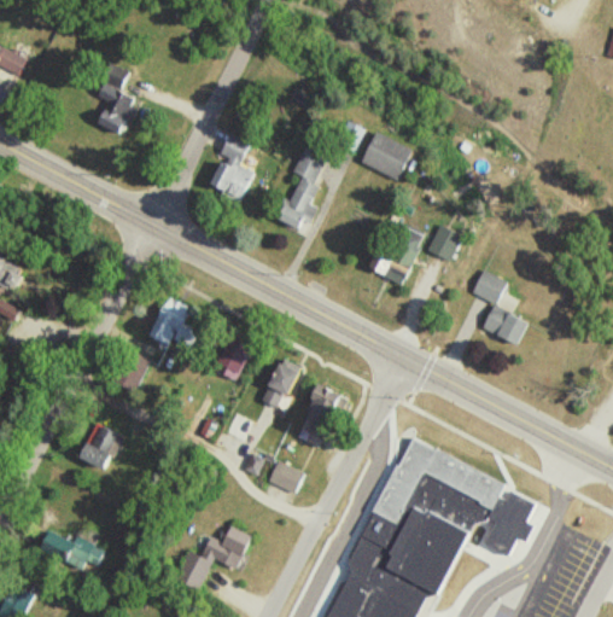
[(25,58),(0,45),(0,73),(15,80),(25,58)]
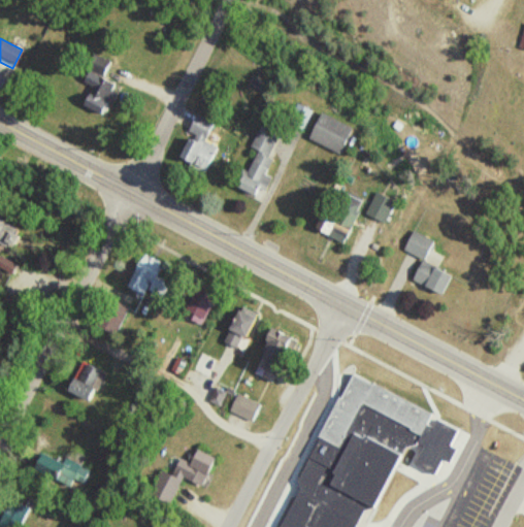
[(84,105),(103,112),(115,83),(102,77),(106,66),(91,61),(84,81),(91,85),(84,105)]
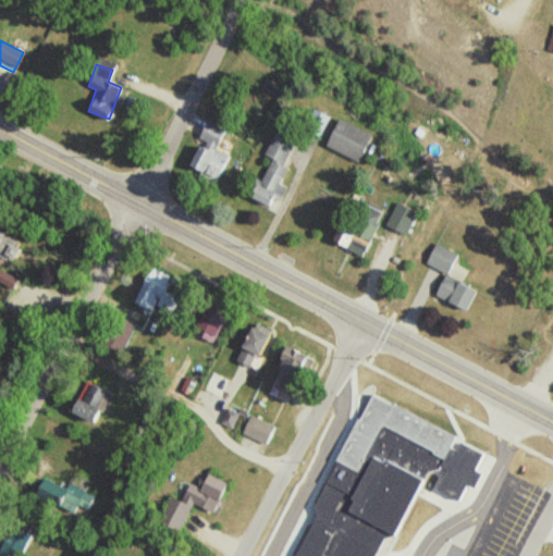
[(327,145),(359,162),(375,135),(341,118),(327,145)]
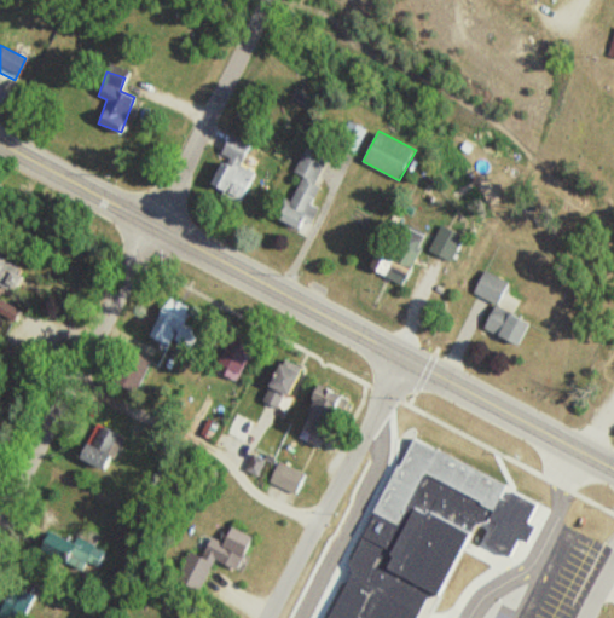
[(249,140),(229,132),(209,186),(243,200),(254,171),(239,166),(249,140)]
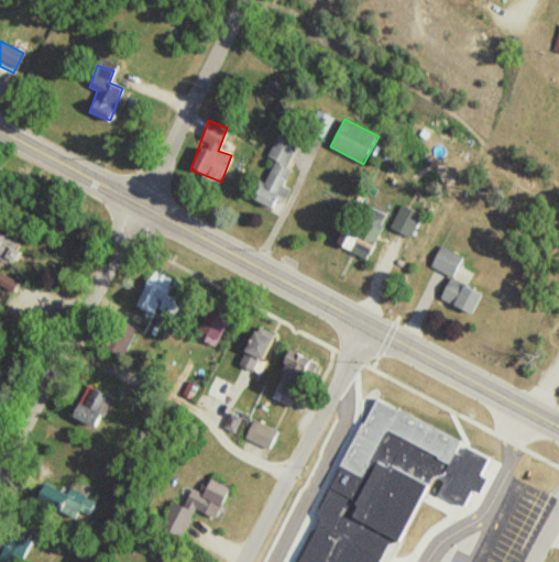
[(285,167),(297,141),(276,132),(266,155),(273,158),(255,199),(276,209),(286,187),(282,185),(289,168),(285,167)]
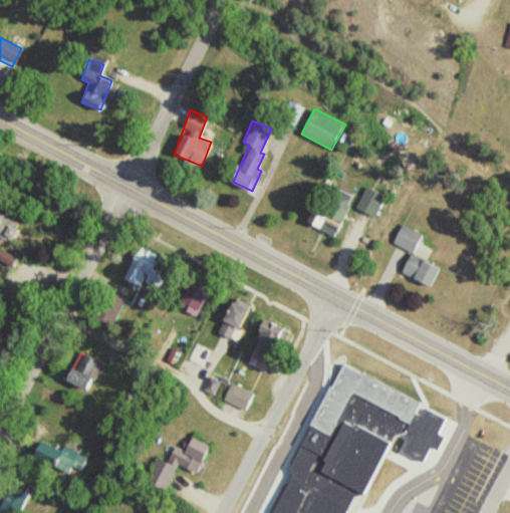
[(306,224),(336,235),(351,193),(332,186),(328,198),(317,194),(306,224)]
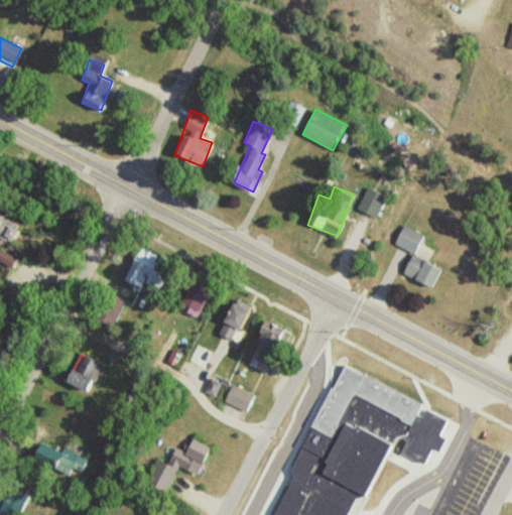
[(376,216),(385,196),(368,187),(359,208),(376,216)]
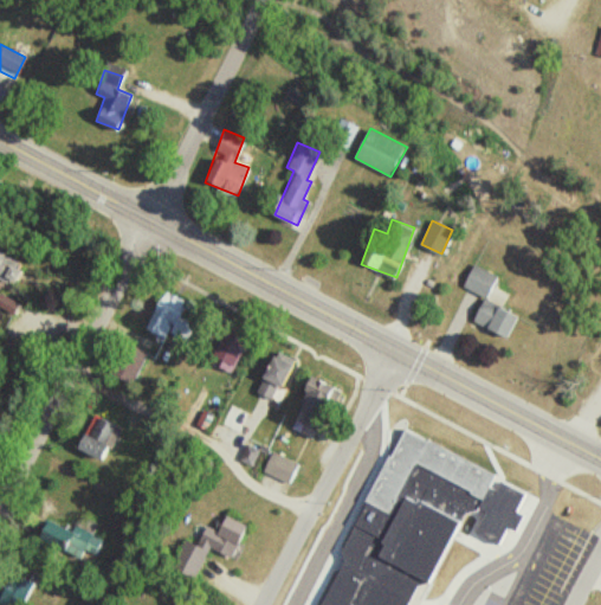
[(0,277),(20,287),(30,263),(0,250),(0,277)]
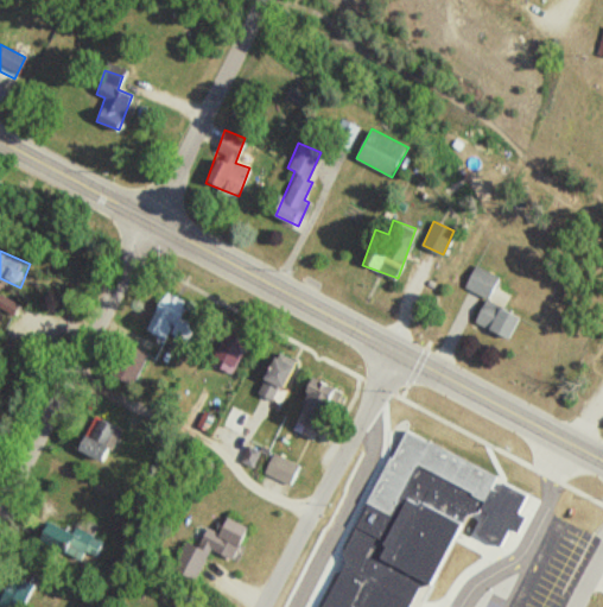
[(499,278),(475,265),(463,286),(487,299),(499,278)]
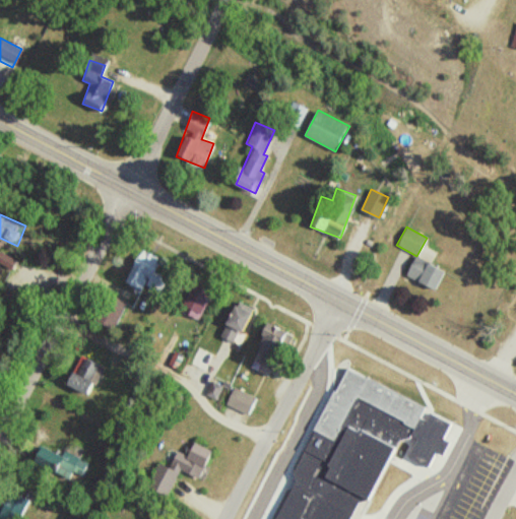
[(126,282),(141,289),(143,285),(159,294),(168,277),(154,271),(159,258),(141,249),(126,282)]
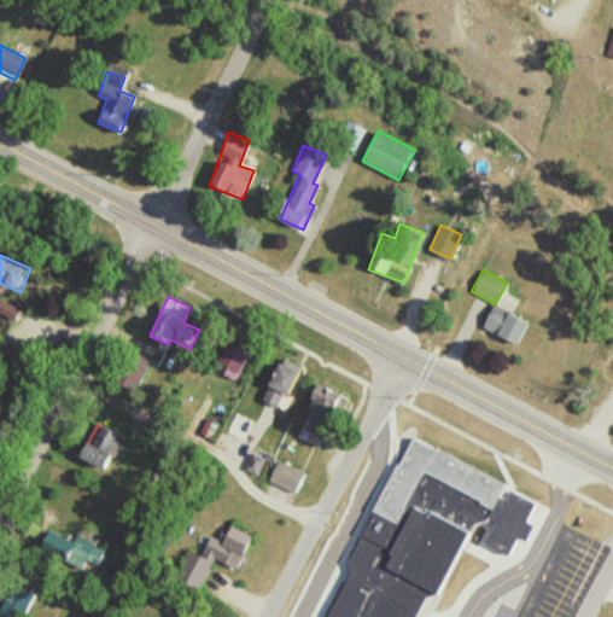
[(519,345),(530,322),(492,304),(482,327),(519,345)]
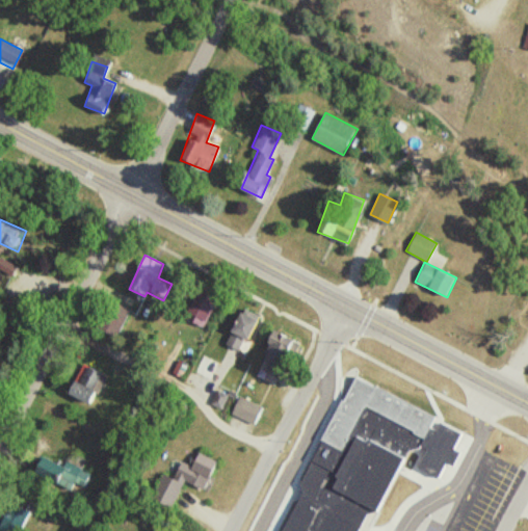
[(216,300),(203,294),(189,320),(204,326),(216,300)]
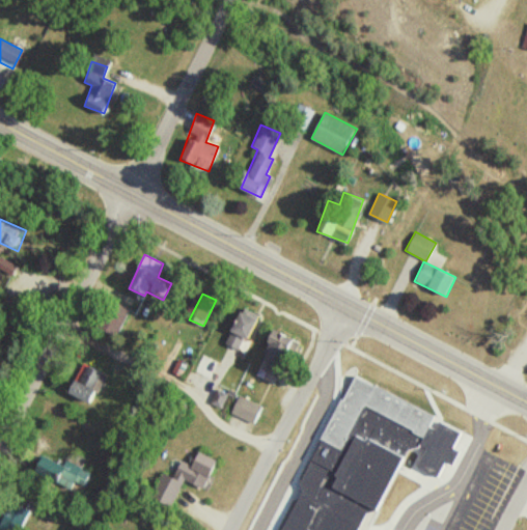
[(243,352),(258,321),(241,311),(224,343),(243,352)]
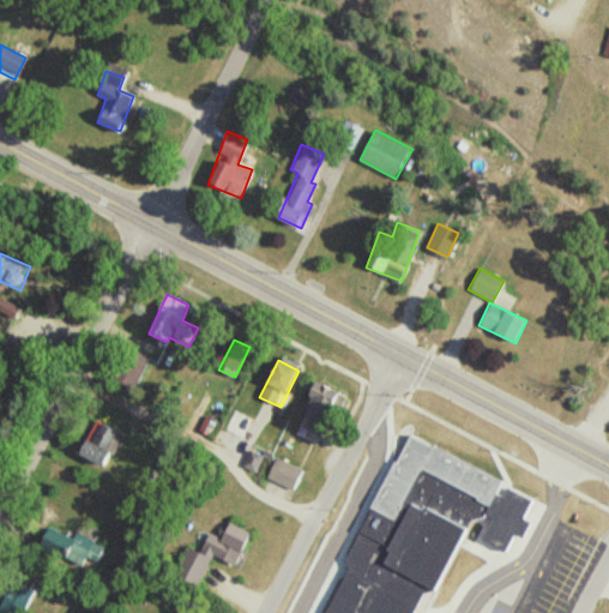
[(300,425),(326,438),(347,396),(320,383),(300,425)]
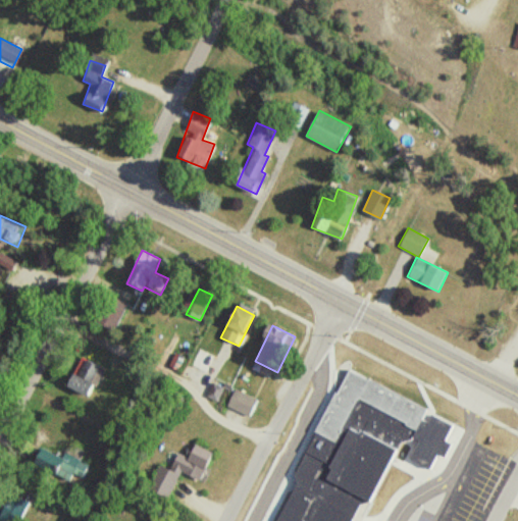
[(275,520),(352,520),(363,498),(374,503),(399,447),(363,431),(366,423),(413,443),(429,406),(342,368),(275,520)]
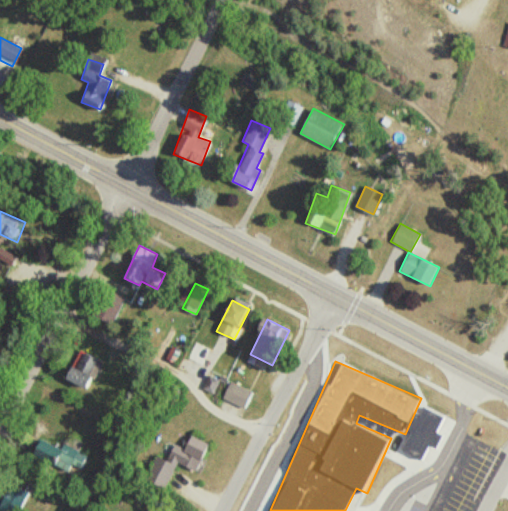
[(212,394),(218,381),(208,376),(202,388),(212,394)]
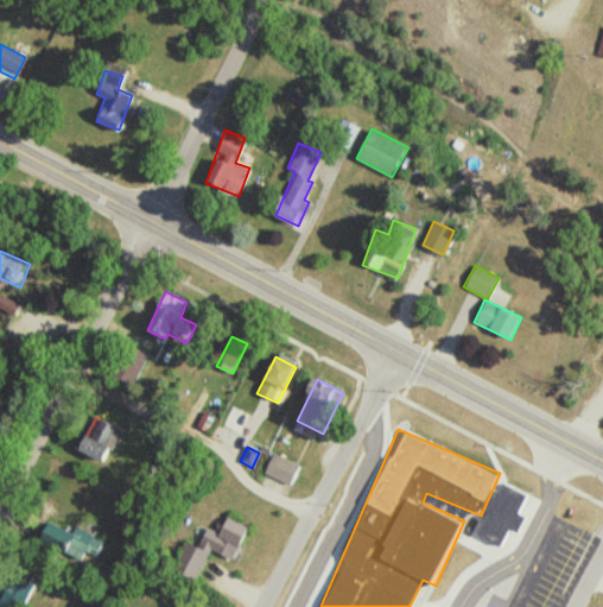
[(302,466),(273,453),(264,473),(292,486),(302,466)]
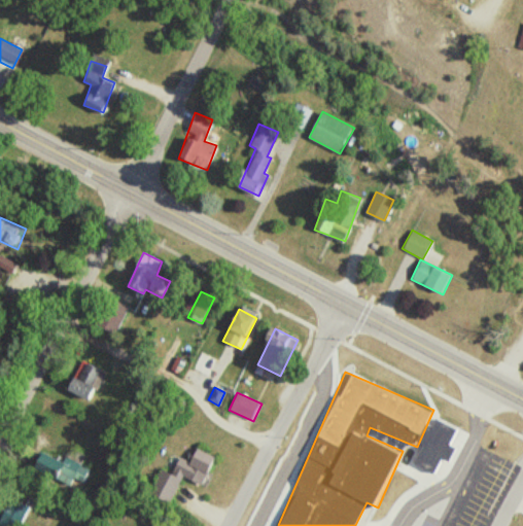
[(36,467),(74,490),(86,471),(47,448),(36,467)]
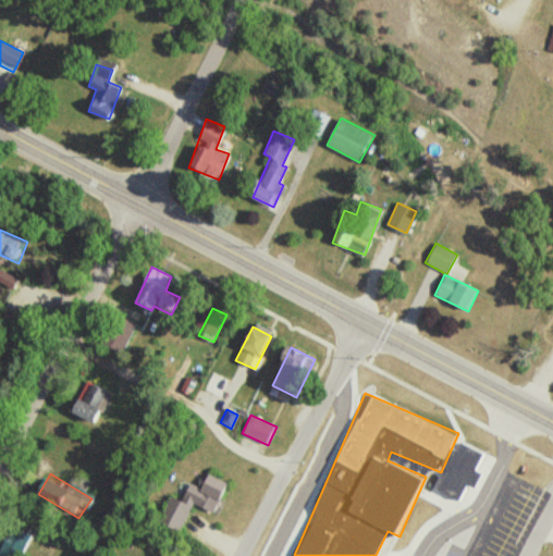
[(228,482),(209,474),(204,490),(188,484),(183,501),(170,496),(159,524),(180,533),(192,504),(216,514),(228,482)]
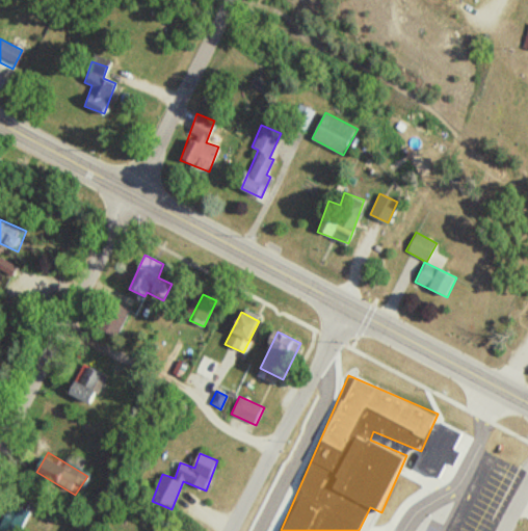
[(0,530),(1,530),(21,530),(31,512),(10,501),(0,520),(0,530)]
